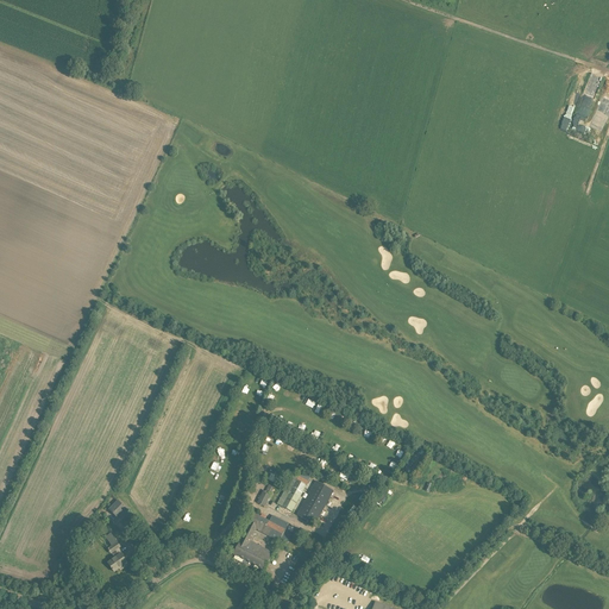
[(598,135),(607,108),(598,106),(590,132),(598,135)]
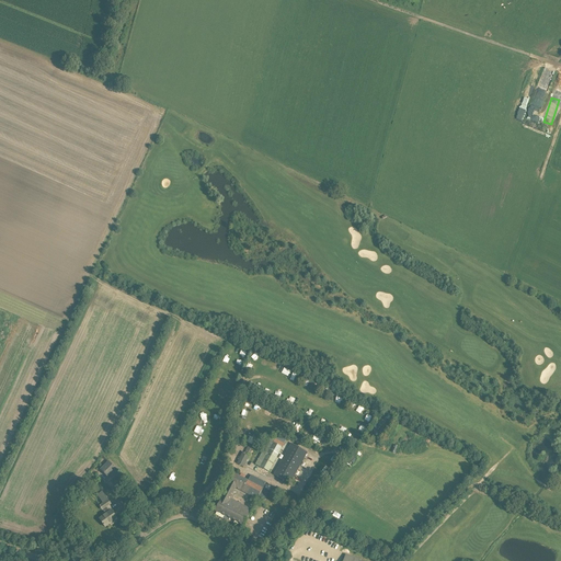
[(369,435),(377,438),(382,426),(375,423),(369,435)]
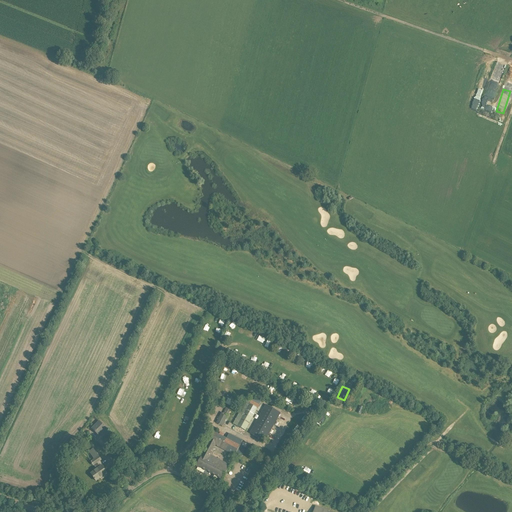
[(233,424),(245,431),(260,405),(251,400),(250,402),(247,400),(233,424)]
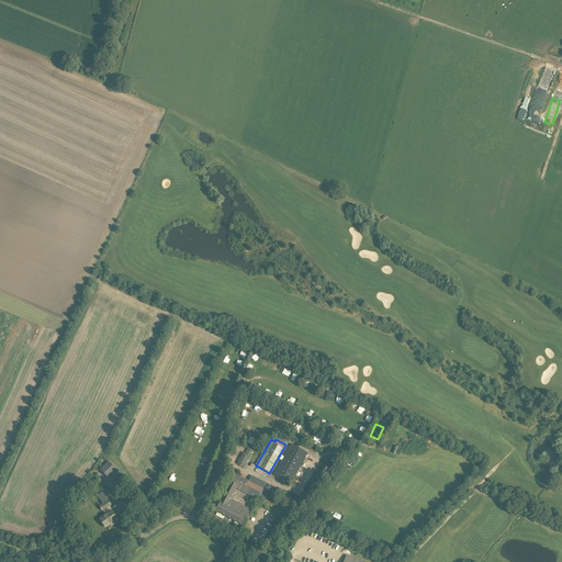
[(292,445),(287,453),(279,468),(288,472),(295,476),(307,453),(292,445)]
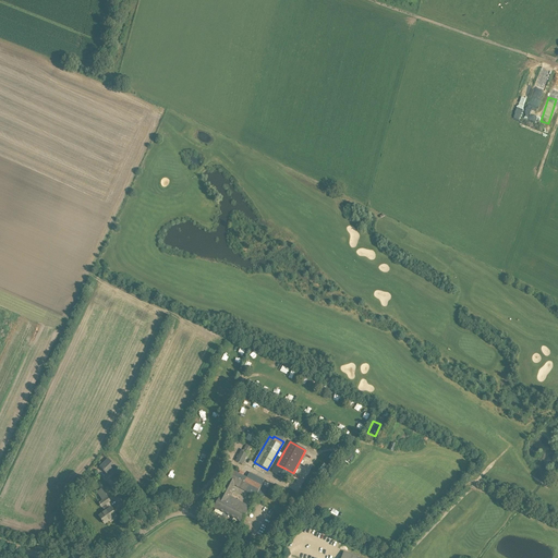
[(245,444),(238,457),(244,461),(252,447),(245,444)]
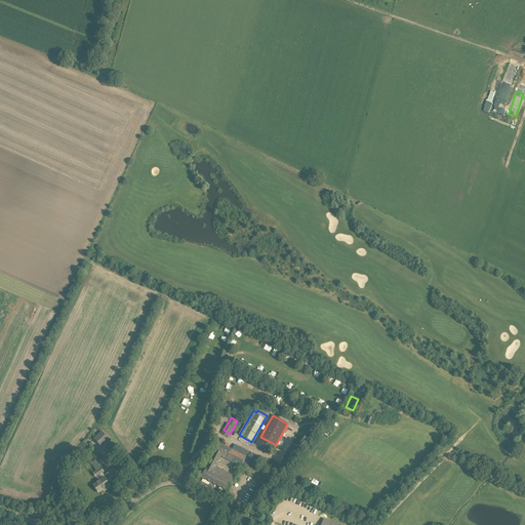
[(94,440),(102,447),(110,440),(103,433),(94,440)]
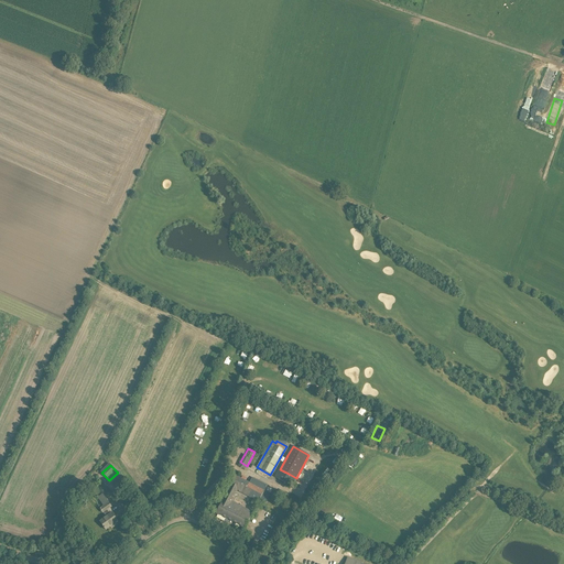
[(280,469),(275,477),(284,483),(289,474),(280,469)]
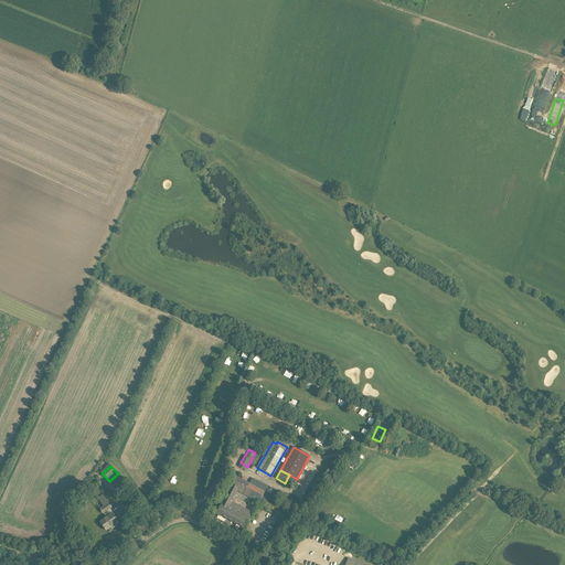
[(289,475),(285,483),(292,488),(297,479),(289,475)]
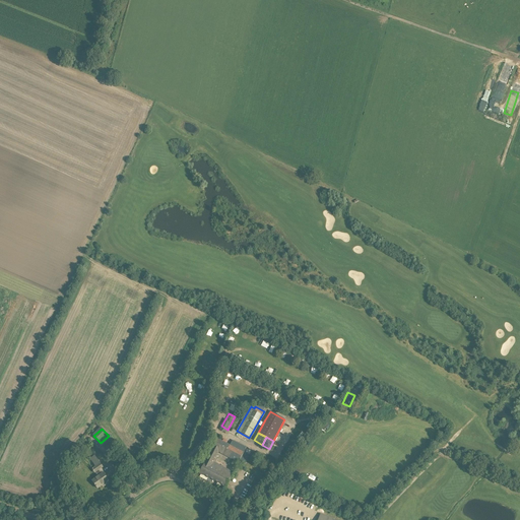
[(217,440),(212,449),(218,453),(223,443),(217,440)]
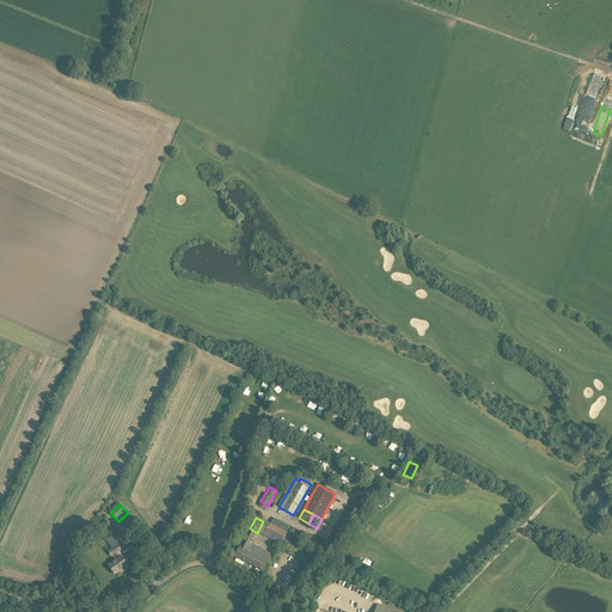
[(265,538),(281,545),(287,533),(289,528),(280,524),(280,522),(275,520),(271,525),(265,538)]
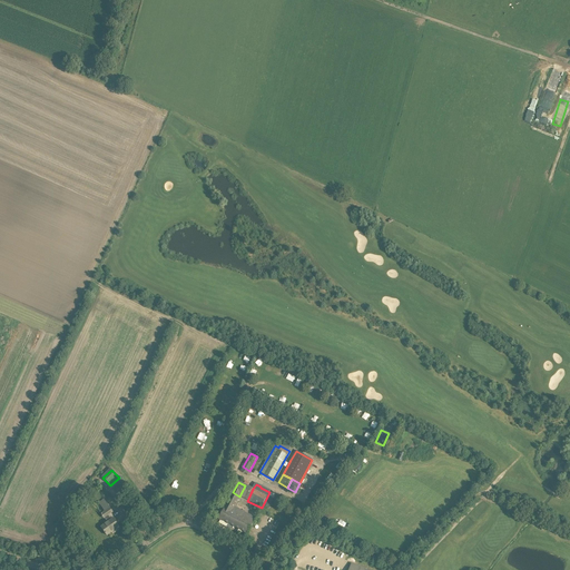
[(253,489),(245,485),(239,497),(242,497),(241,498),(247,501),(253,489)]
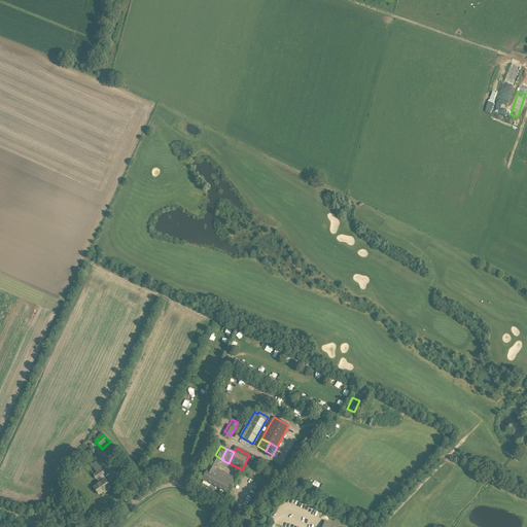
[(221,459),(215,455),(211,463),(217,467),(221,459)]
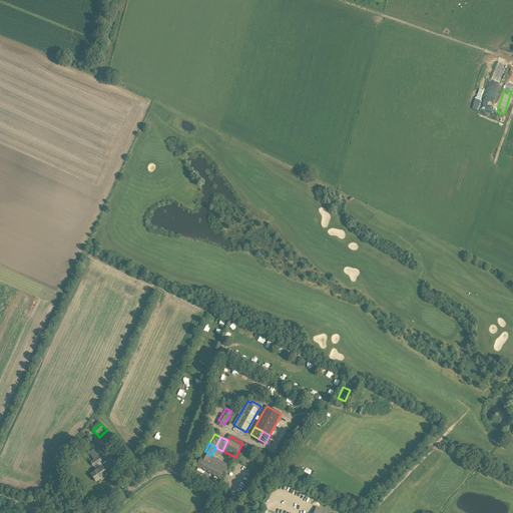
[(211,455),(205,451),(201,459),(207,463),(208,462),(210,457),(211,455)]
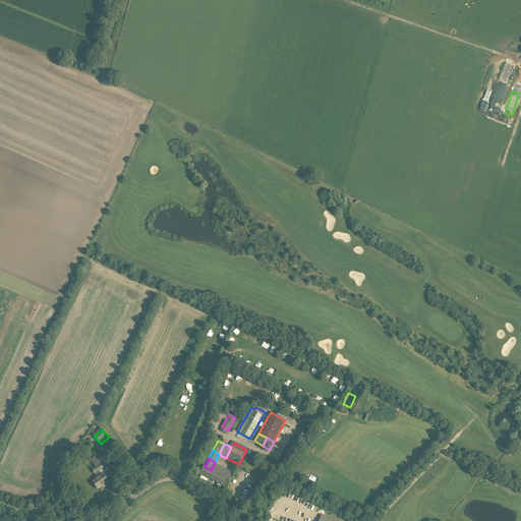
[(101,465),(92,470),(95,474),(101,470),(103,468),(101,465)]
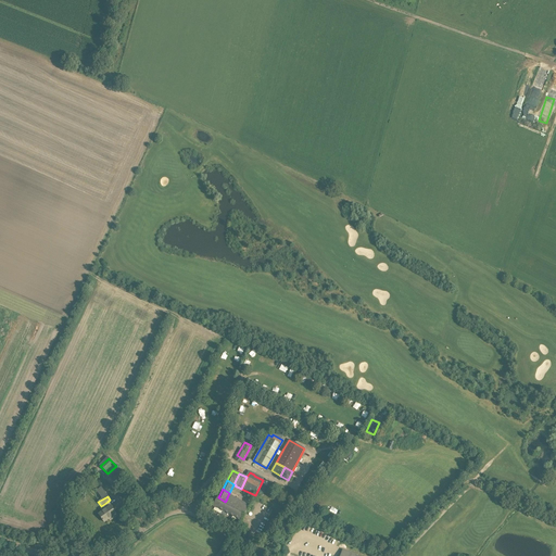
[(225,502),(218,497),(214,507),(220,510),(225,502)]
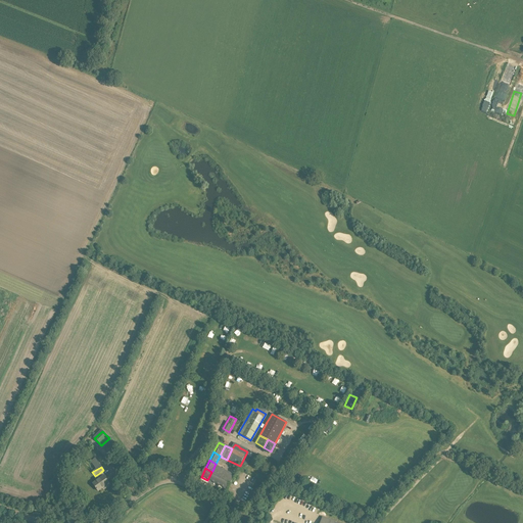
[(214,483),(219,474),(212,471),(211,472),(207,480),(214,483)]
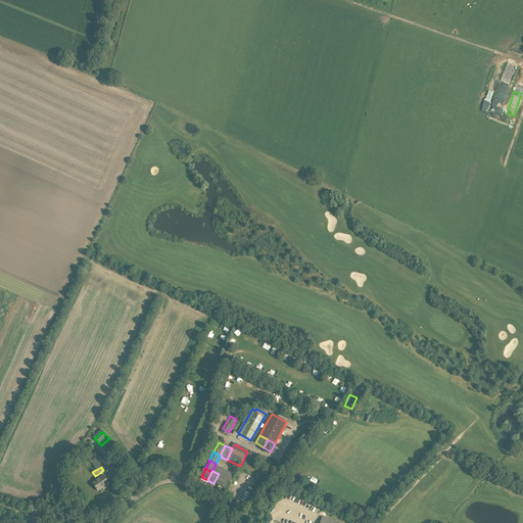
[(235,476),(228,472),(225,477),(224,479),(231,483),(235,476)]
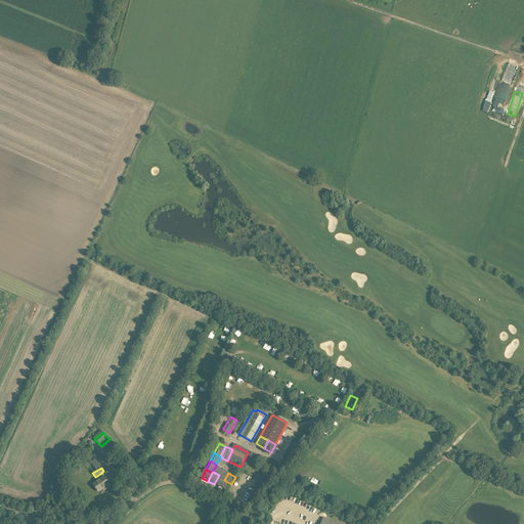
[(224,480),(225,478),(219,475),(214,484),(221,487),(224,480)]
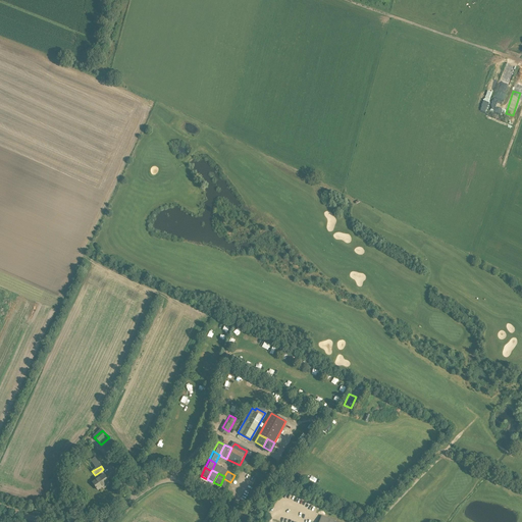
[(103,475),(98,479),(93,483),(98,490),(102,487),(103,489),(110,485),(103,475)]
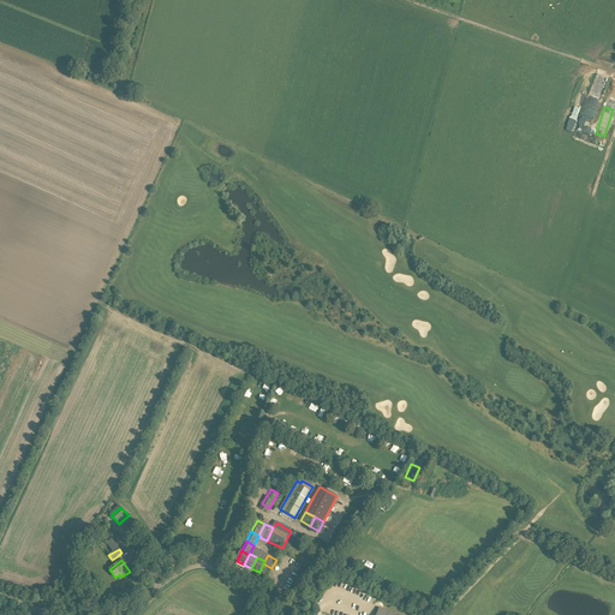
[(263,563),(260,572),(267,577),(272,568),(263,563)]
